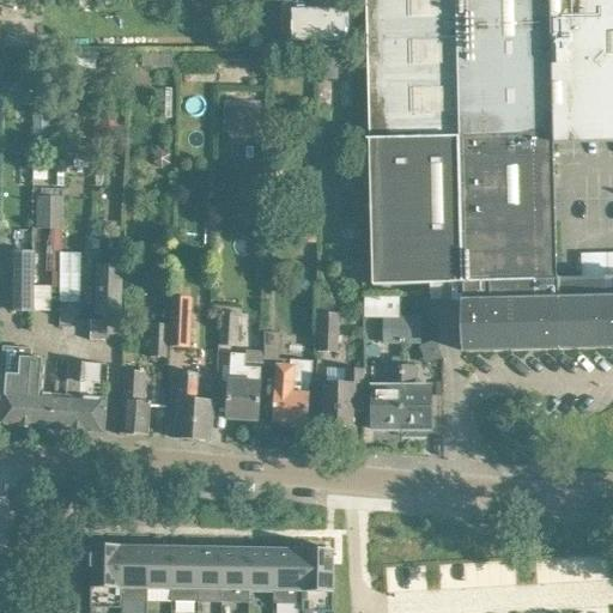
[(419,285),(462,283),(557,279),(554,155),(612,153),(612,0),(365,0),(371,262),(372,286),(419,285)]
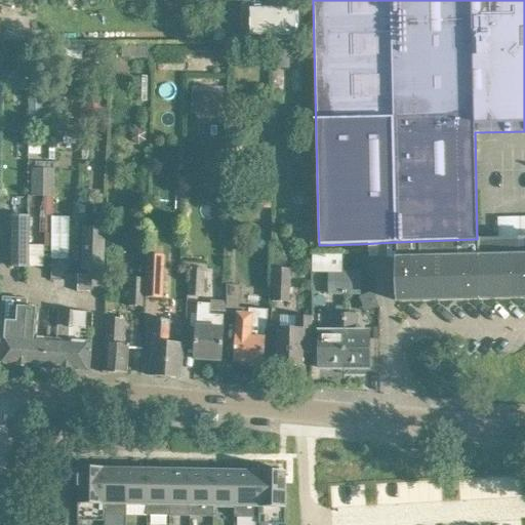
[(298,38),(298,5),(267,5),(267,22),(258,22),(258,38),(298,38)]
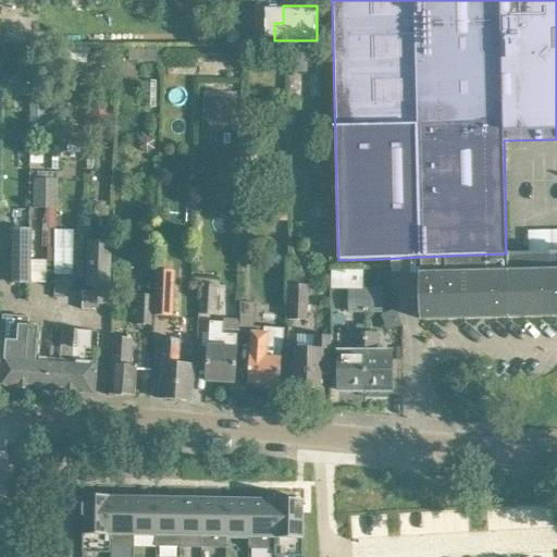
[(286,47),(288,73),(307,72),(306,45),(286,47)]
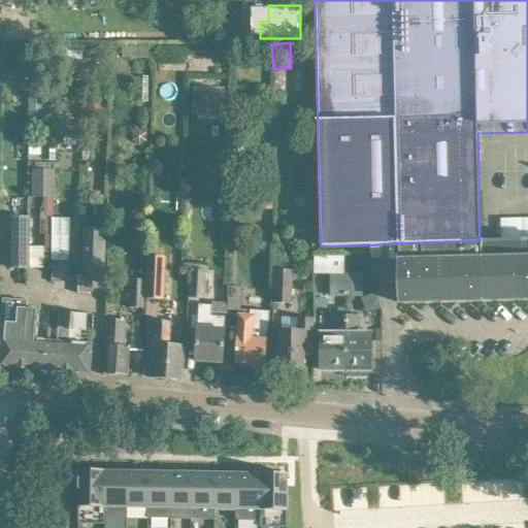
[(57,63),(57,68),(81,68),(81,43),(57,43),(57,63)]
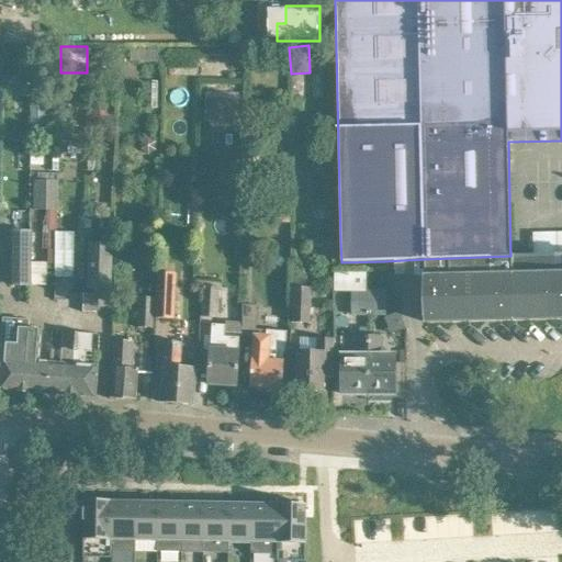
[(60,67),(48,67),(48,83),(60,83),(60,72),(60,67)]
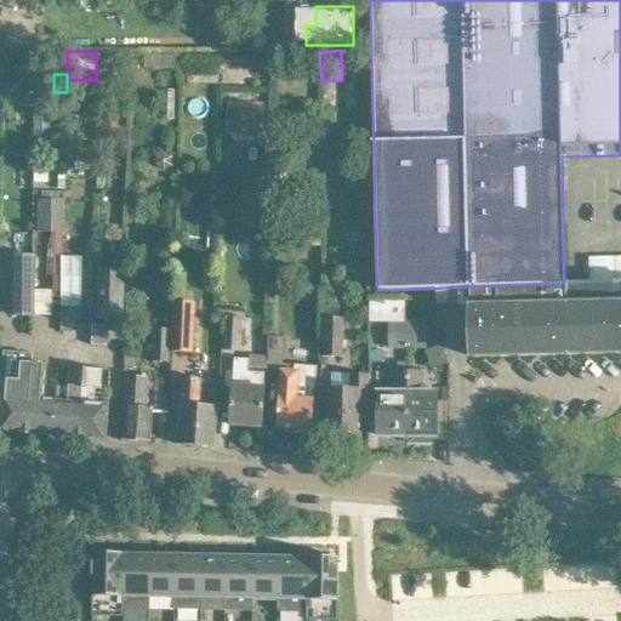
[(227,132),(263,132),(263,112),(227,110),(227,132)]
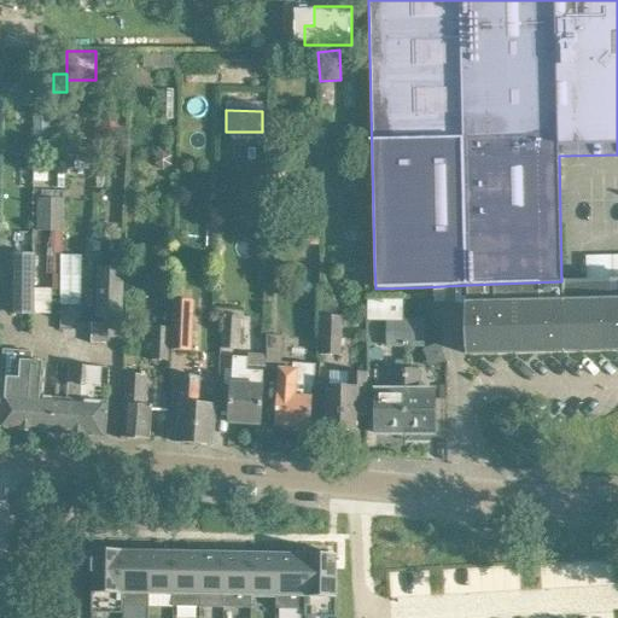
[(156,156),(155,165),(163,170),(170,165),(172,157),(164,152),(156,156)]
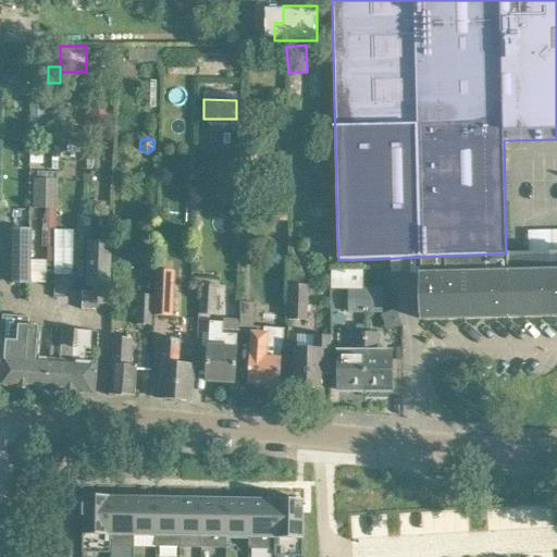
[(199,152),(199,164),(205,164),(211,158),(212,152),(199,152)]
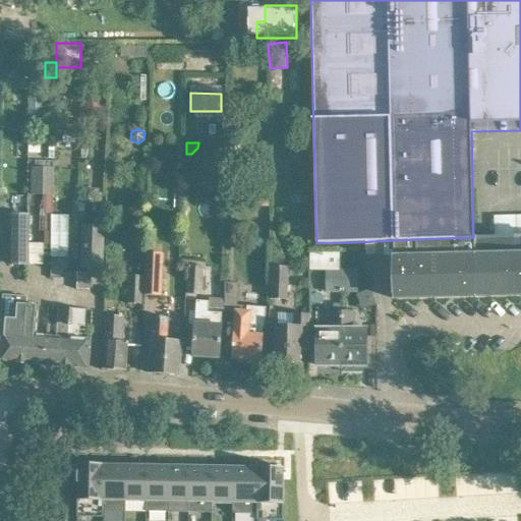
[(8,162),(7,195),(26,196),(27,163),(8,162)]
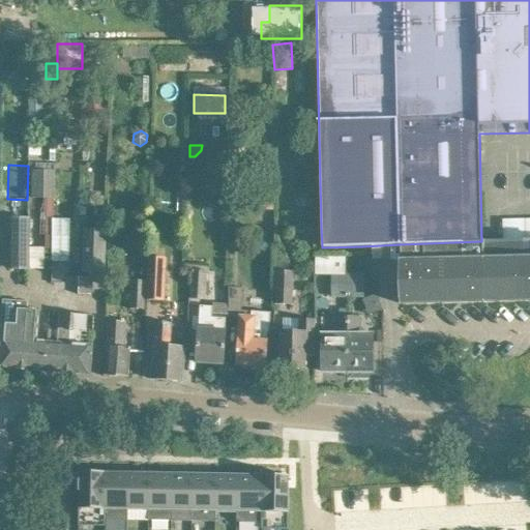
[(43,254),(52,254),(53,218),(54,218),(55,171),(32,170),(31,197),(45,198),(45,204),(41,204),(40,235),(45,235),(43,254)]
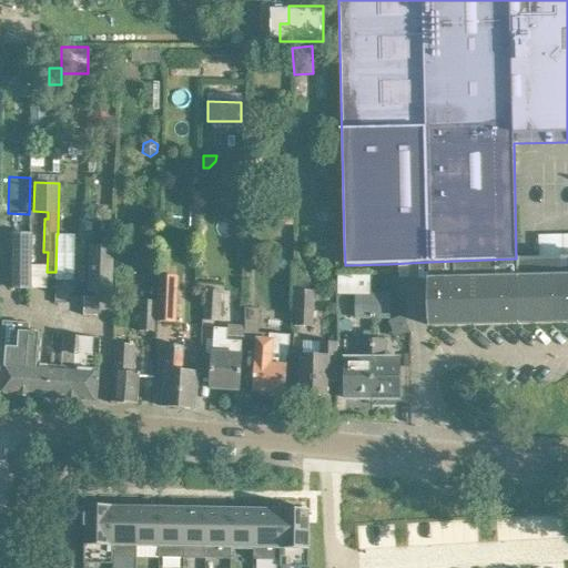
[(14,287),(29,287),(29,233),(13,233),(14,287)]
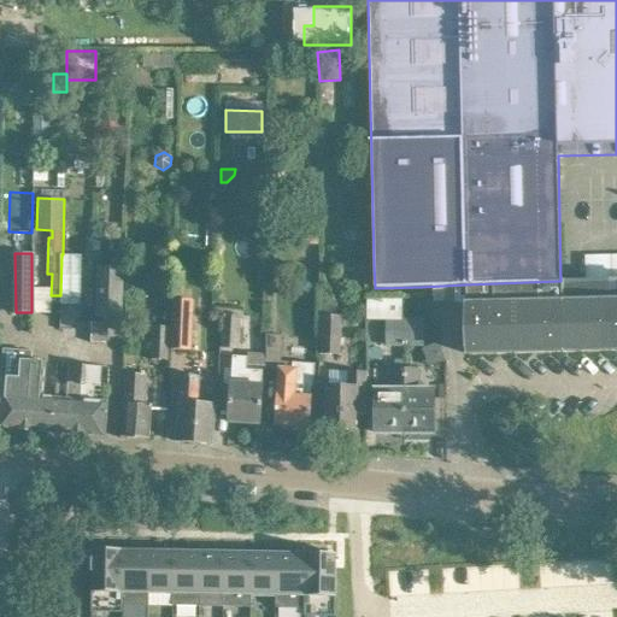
[(62,254),(60,295),(59,303),(80,304),(81,254),(63,254),(62,254)]
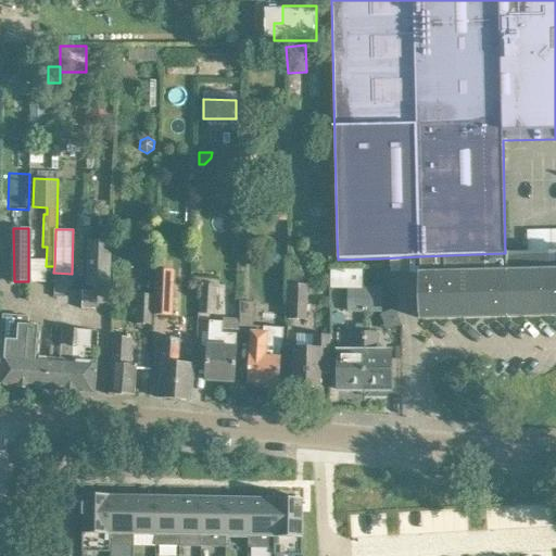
[(110,242),(88,241),(87,286),(109,286),(110,242)]
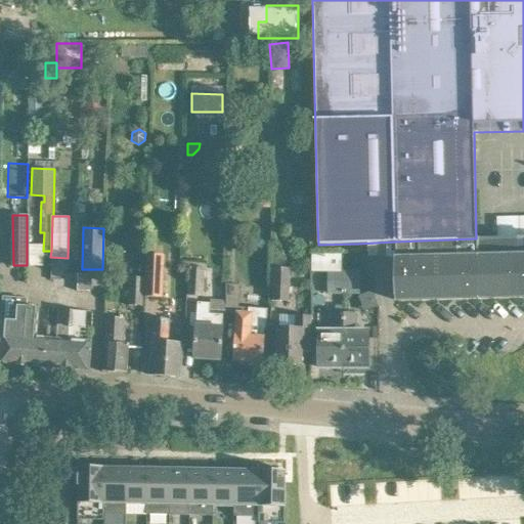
[(523,236),(476,238),(395,242),(397,301),(523,297),(523,236)]
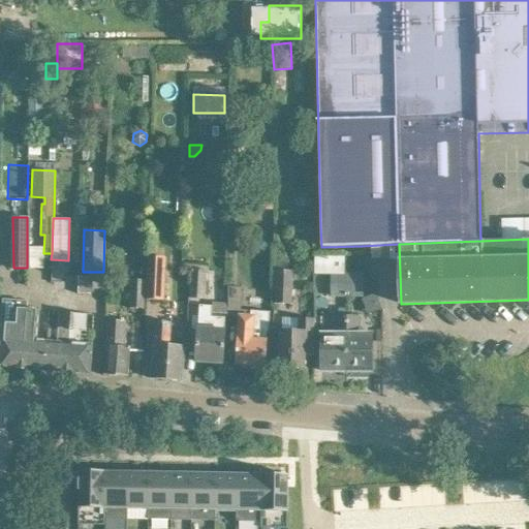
[(164,257),(149,256),(147,300),(162,301),(164,257)]
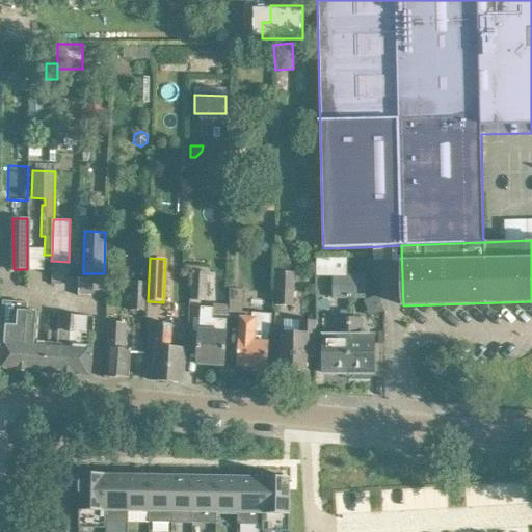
[(293,272),(278,271),(277,307),(293,308),(293,272)]
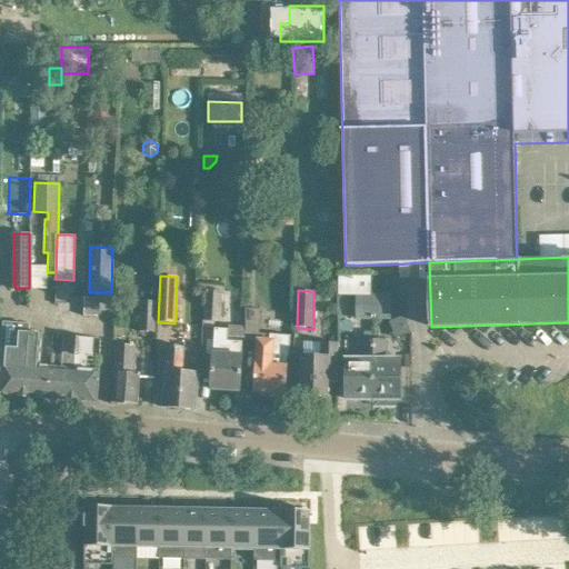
[(206,321),(221,321),(222,291),(207,291),(206,321)]
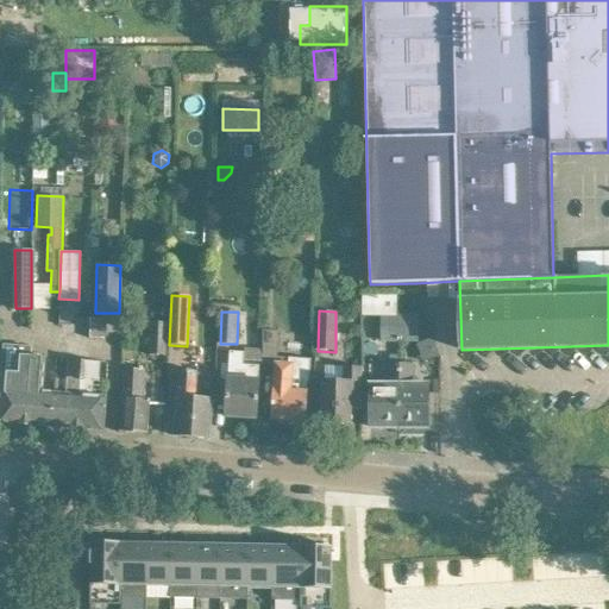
[(383,340),(401,340),(401,316),(383,316),(383,340)]
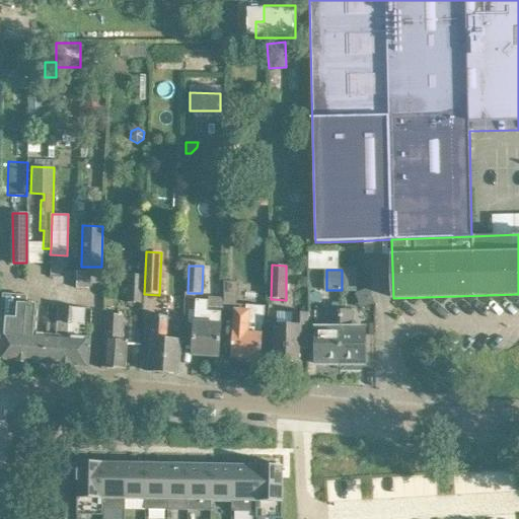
[(342,270),(342,290),(357,290),(357,270),(342,270)]
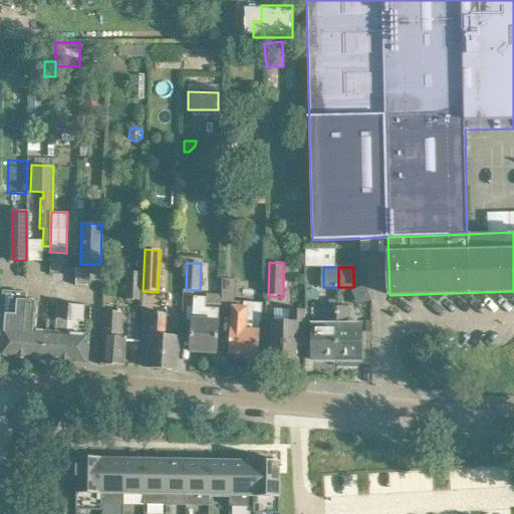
[(142,270),(127,270),(126,299),(141,300),(142,270)]
